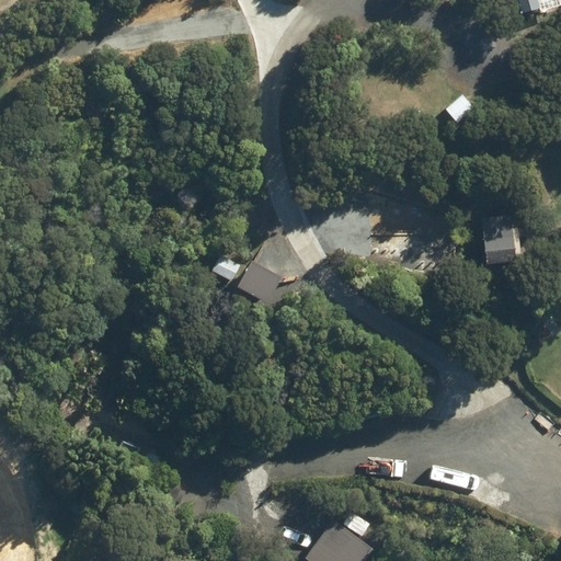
[(471,249),(458,252),(461,270),(524,259),(521,240),(506,243),(503,227),(469,232),(471,249)]
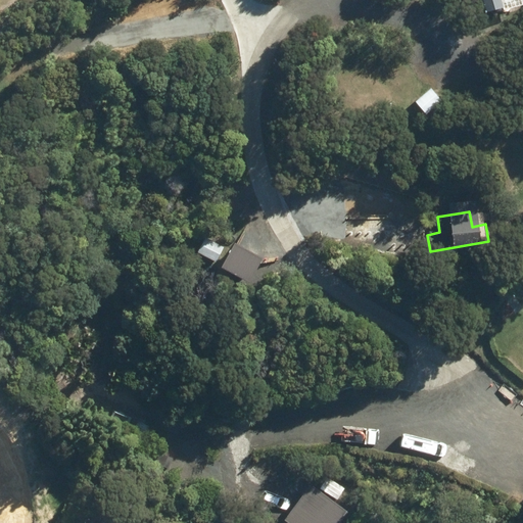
[(225,245),(205,235),(198,249),(217,259),(225,245)]
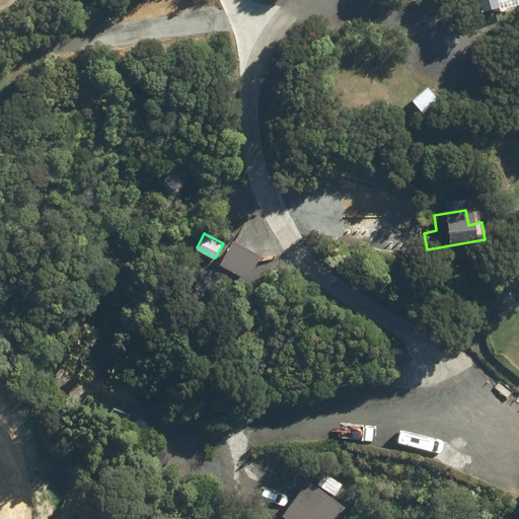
[(245,264),(228,249),(219,262),(235,276),(245,264)]
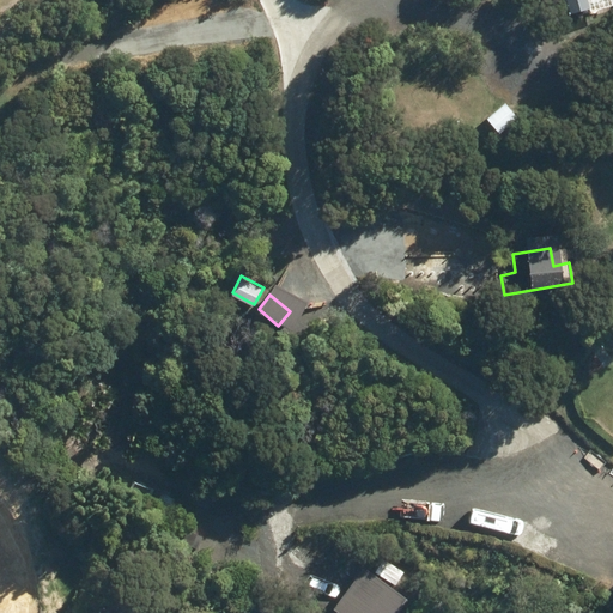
[(594,349),(578,359),(590,375),(605,363),(594,349)]
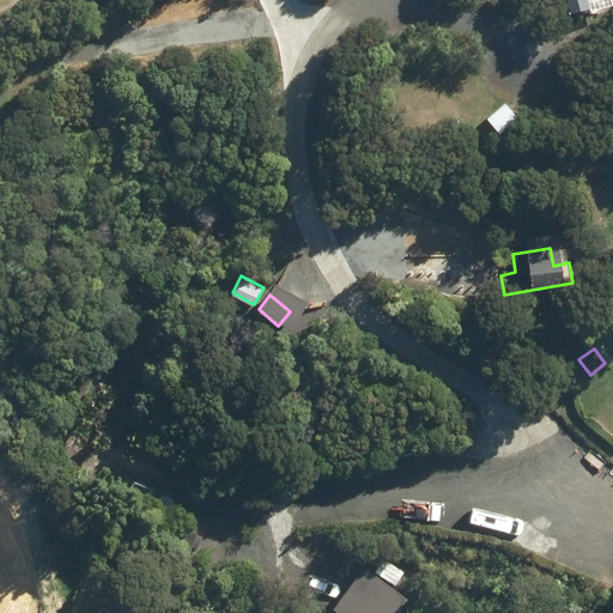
[(395,612),(407,598),(363,566),(334,606),(343,612),(395,612)]
